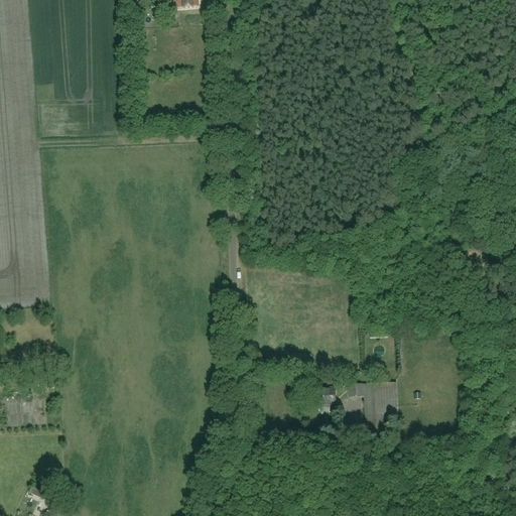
[(176,0),(177,8),(200,6),(199,0),(176,0)]
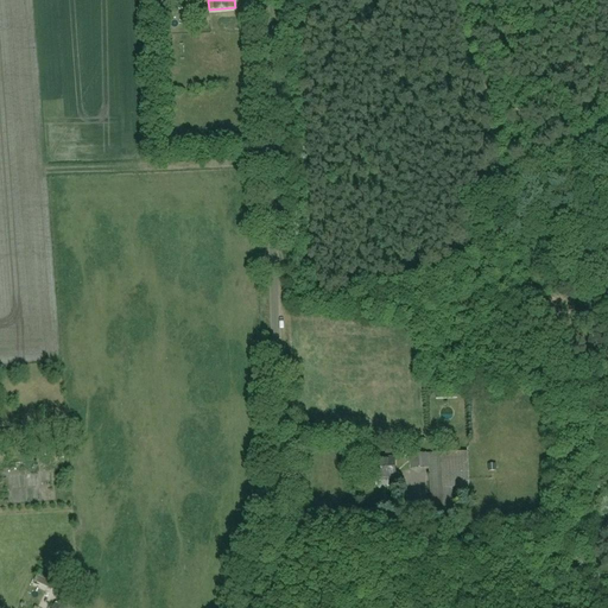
[(0,441),(23,437),(21,429),(0,430),(0,441)]
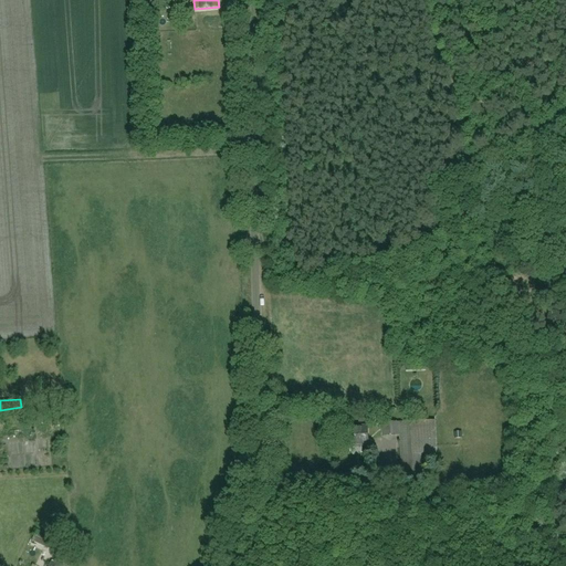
[(423,454),(437,454),(435,420),(416,421),(416,417),(381,419),(383,435),(400,433),(402,474),(398,474),(399,480),(425,479),(423,454)]
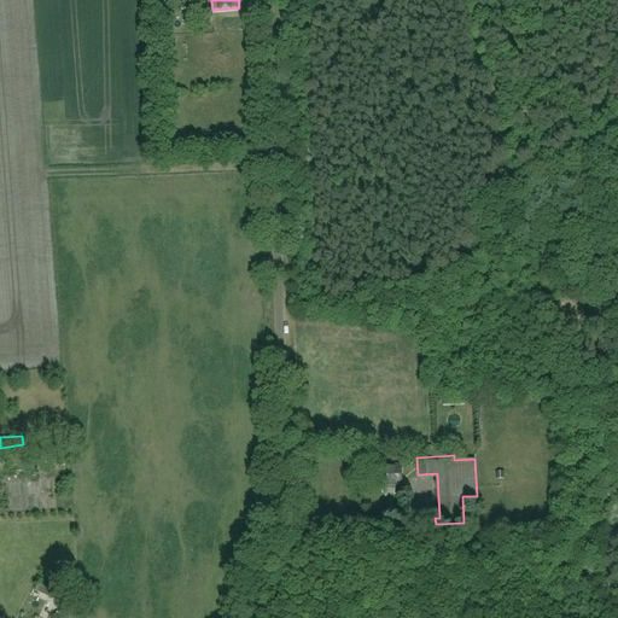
[(379,489),(402,488),(401,466),(378,467),(379,489)]
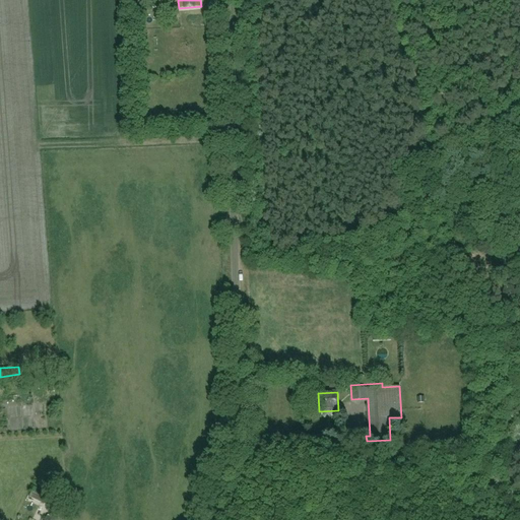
[(60,500),(43,493),(39,502),(56,509),(60,500)]
